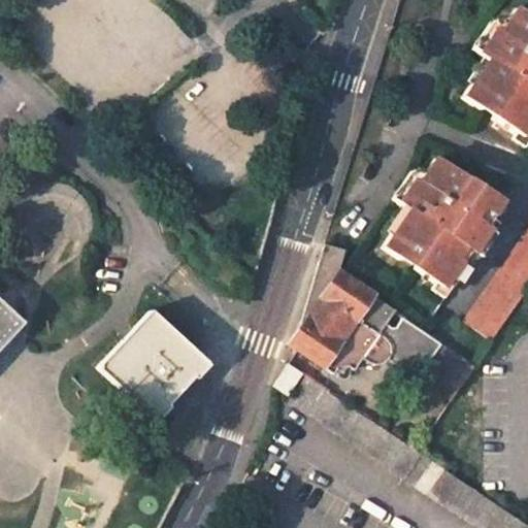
[(485,60),(459,98),(477,109),(482,105),(493,114),(491,119),(518,137),(527,122),(527,20),(517,12),(499,37),(494,32),(485,44),(492,50),(485,60)]
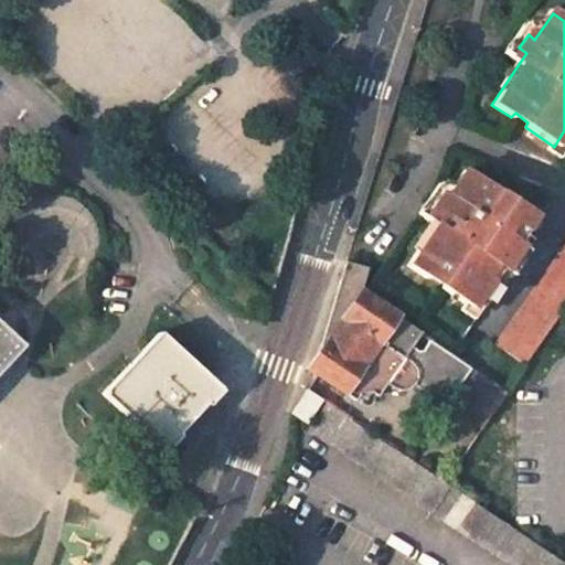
[(514,54),(511,60),(519,64),(526,53),(519,48),(514,54)]
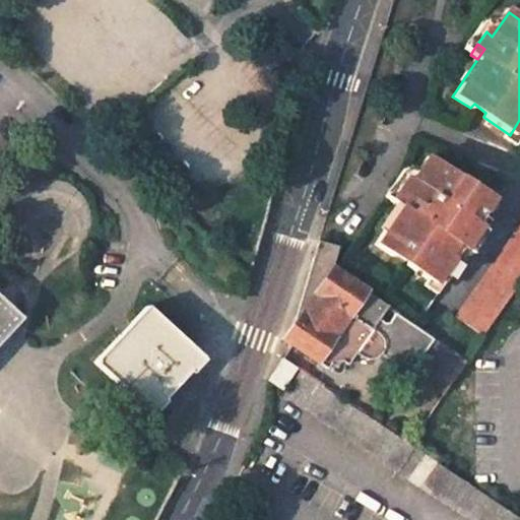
[(396,252),(409,262),(406,265),(433,284),(451,259),(446,256),(453,245),(463,251),(478,228),(473,224),(492,199),(434,159),(416,185),(410,180),(401,193),(408,198),(401,208),(375,245),(393,257),(396,252)]
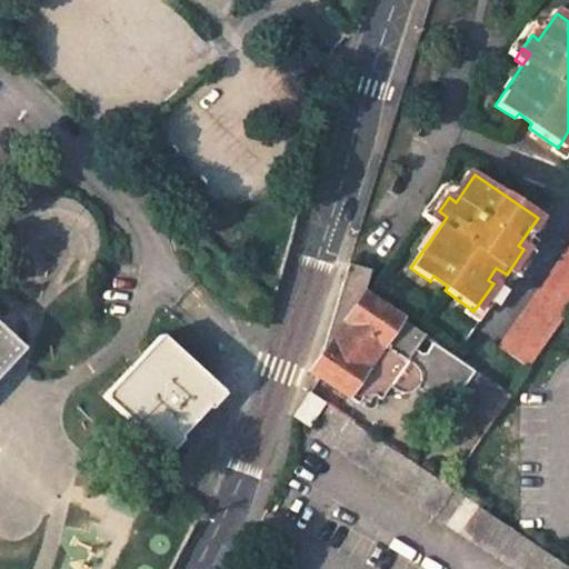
[(439,228),(447,217),(439,211),(435,217),(431,223),(439,228)]
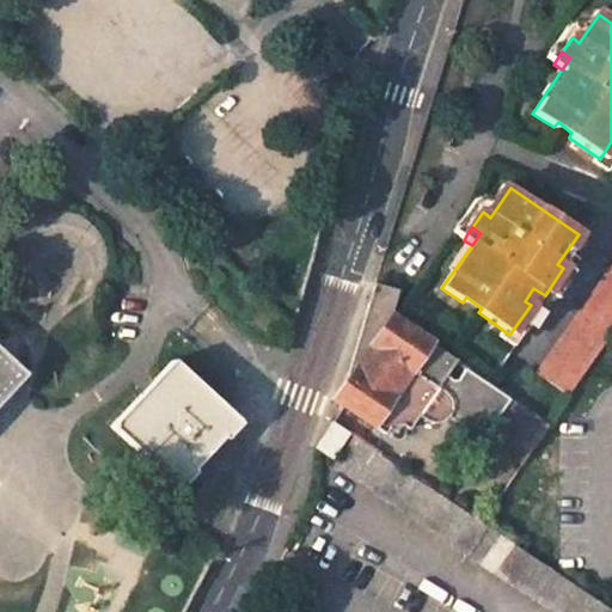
[(583,375),(611,331),(611,271),(542,377),(570,395),(583,375)]
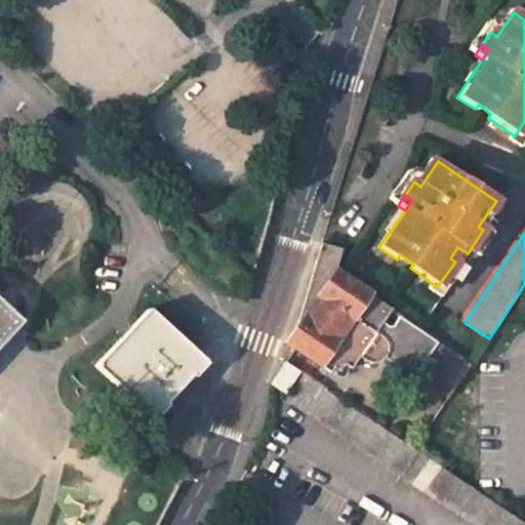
[(339,247),(320,241),(314,258),(333,271),(339,247)]
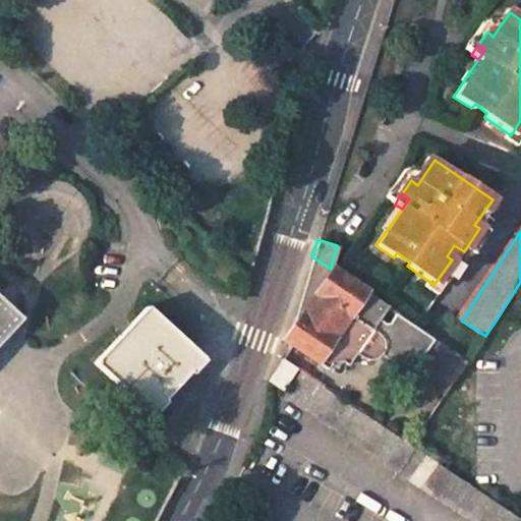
[(331,269),(311,256),(293,316),(289,333),(331,269)]
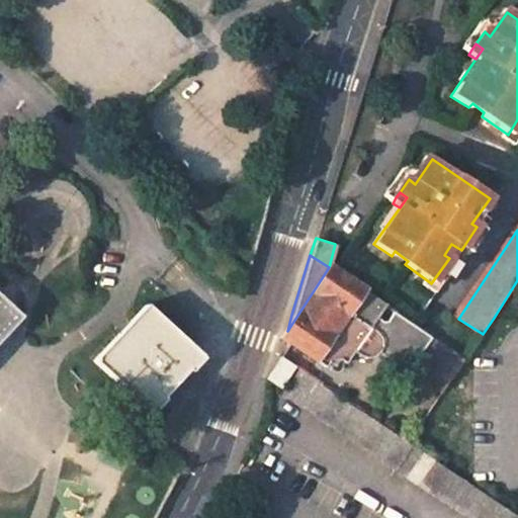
[(363,289),(329,267),(287,331),(282,338),(284,340),(315,359),(363,289)]
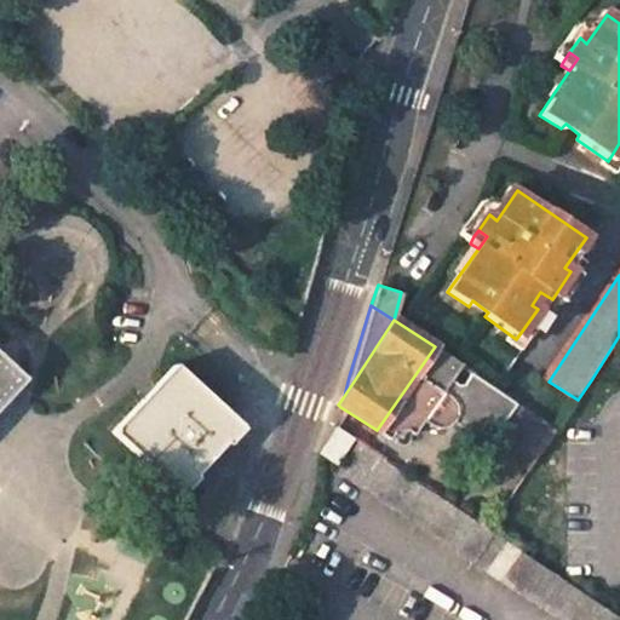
[(0,403),(21,383),(0,361),(0,403)]
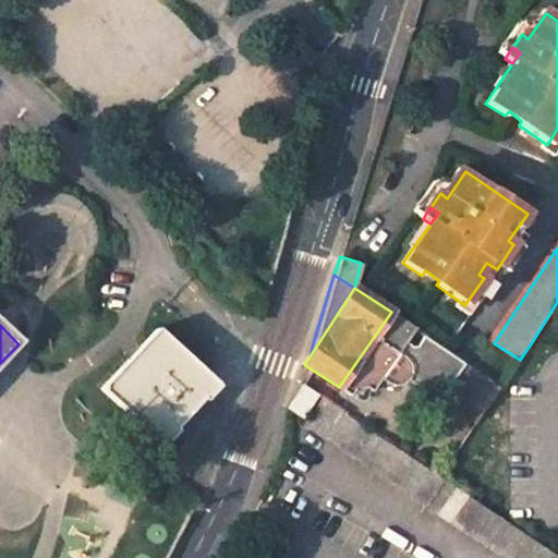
[(97,390),(154,447),(209,389),(152,334),(97,390)]
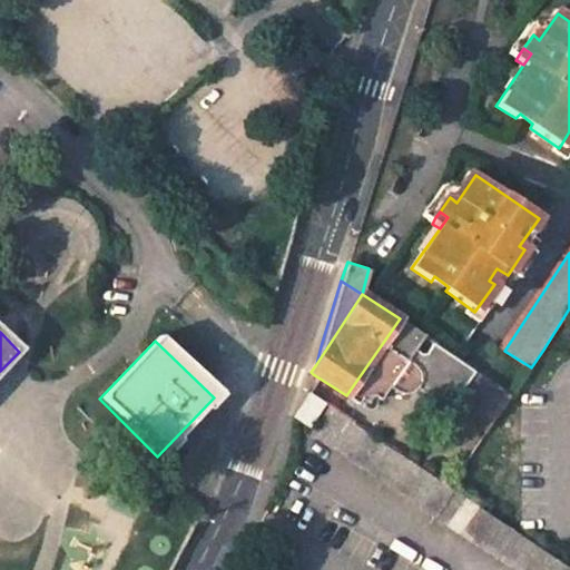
[(490,377),(467,362),(458,376),(480,391),(490,377)]
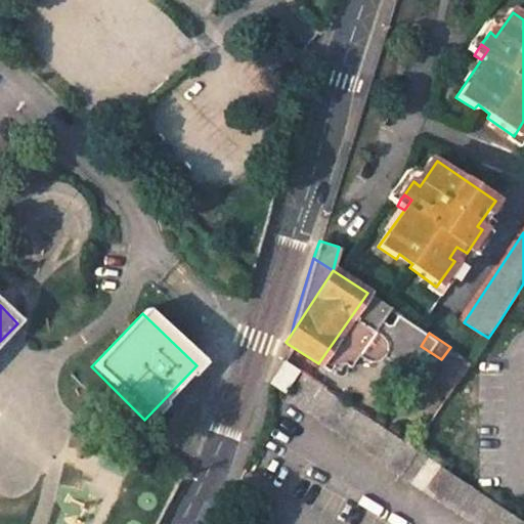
[(450,347),(441,359),(440,360),(446,365),(431,387),(447,398),(472,362),(450,347)]
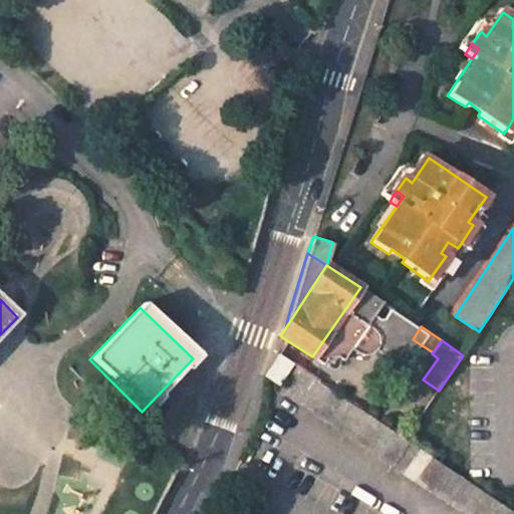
[(278,382),(292,363),(278,353),(265,373),(278,382)]
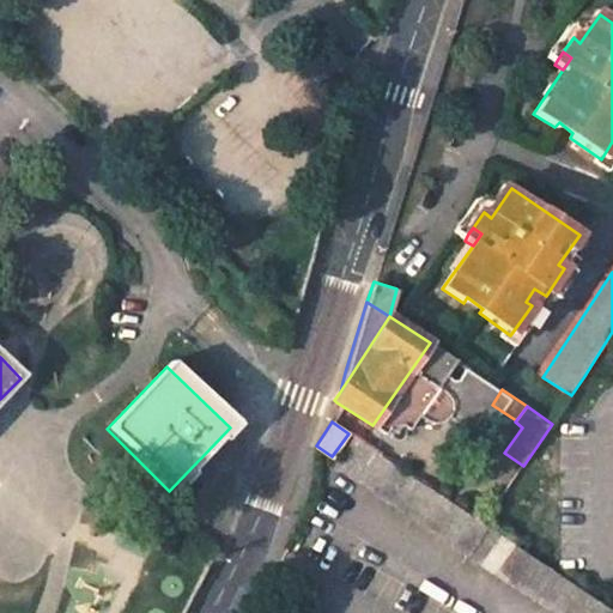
[(333,466),(552,612),(612,612),(612,611),(353,437),(333,466)]
